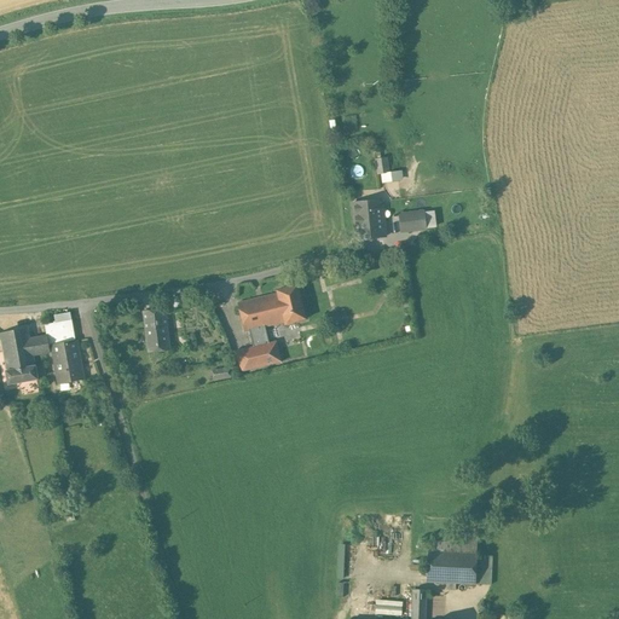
[(391,173),(388,158),(375,160),(377,174),(382,173),(383,183),(403,180),(401,171),(391,173)]
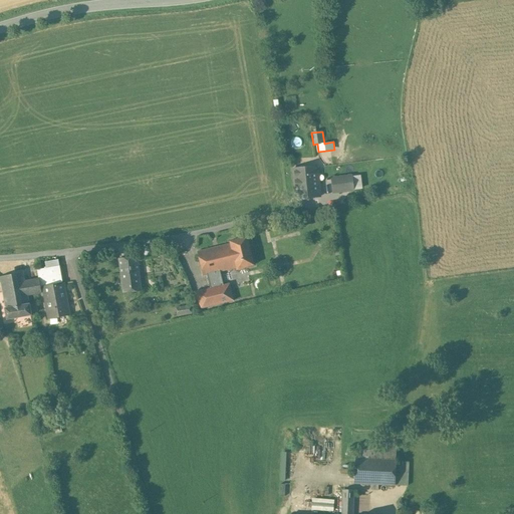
[(316,167),(293,168),(296,199),(319,197),(316,167)]
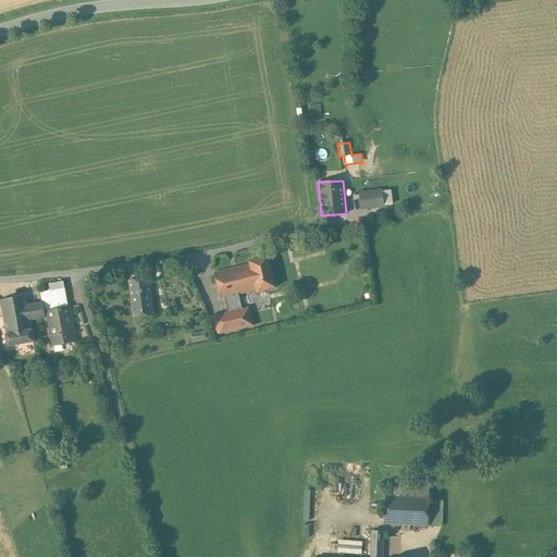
[(381,192),(359,194),(361,208),(383,206),(381,192)]
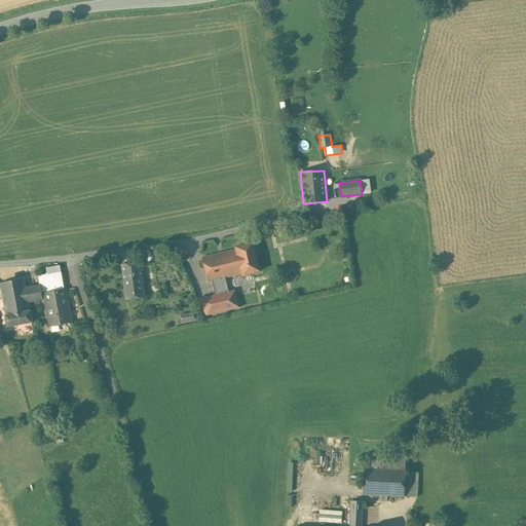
[(253,241),(235,247),(235,250),(241,274),(242,276),(260,271),(253,241)]
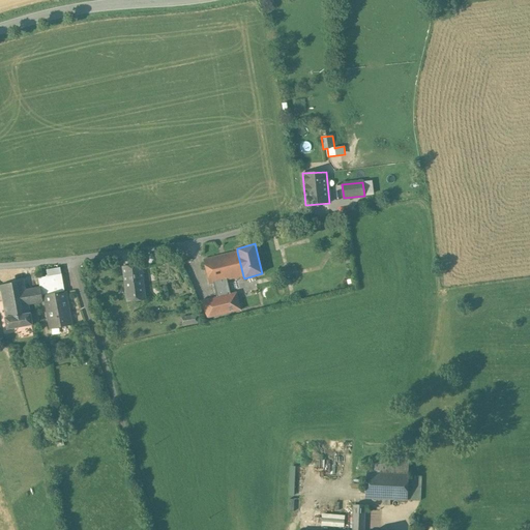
[(237,252),(203,260),(209,285),(213,284),(227,280),(243,276),(237,252)]
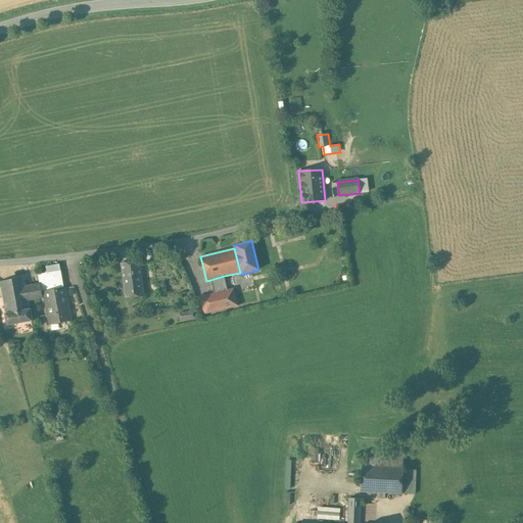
[(139,262),(121,264),(125,297),(143,295),(139,262)]
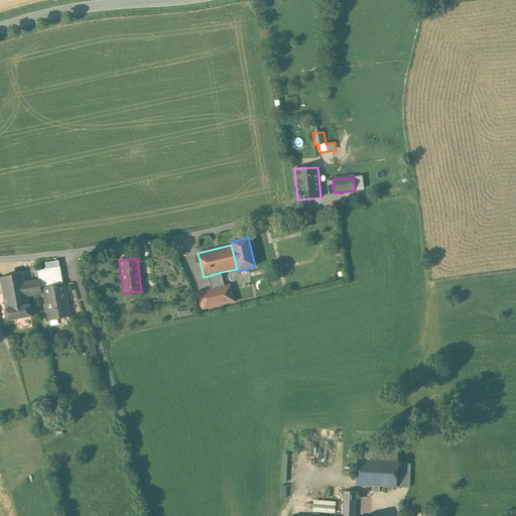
[(60,268),(47,271),(51,289),(65,286),(60,268)]
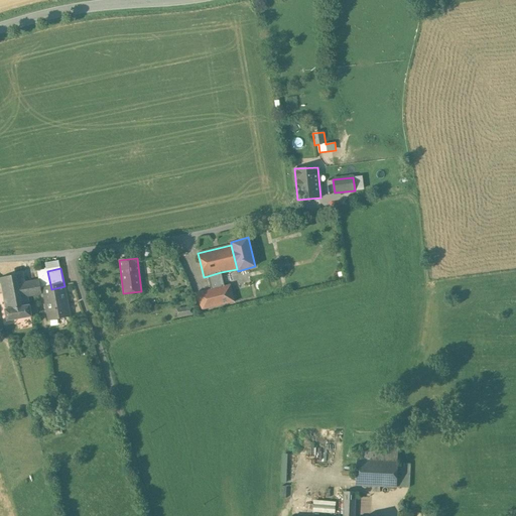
[(23,269),(0,273),(0,278),(3,298),(28,294),(41,292),(38,275),(24,278),(23,269)]
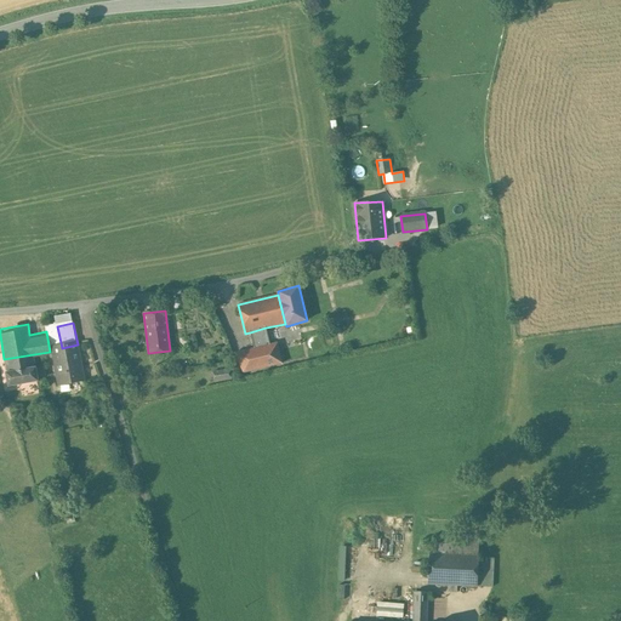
[(266,328),(250,332),(254,348),(260,347),(271,345),(266,328)]
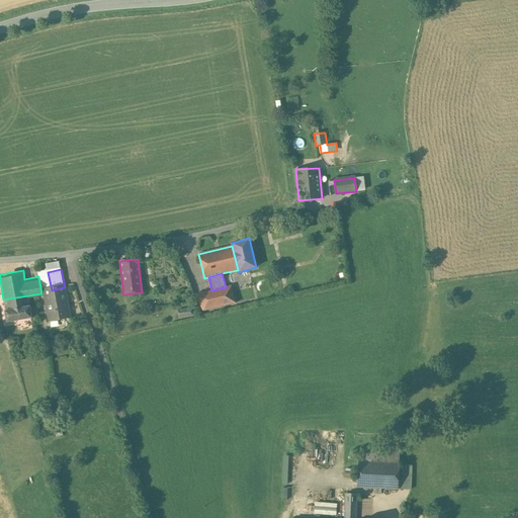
[(226,287),(217,289),(221,307),(236,303),(231,285),(226,287)]
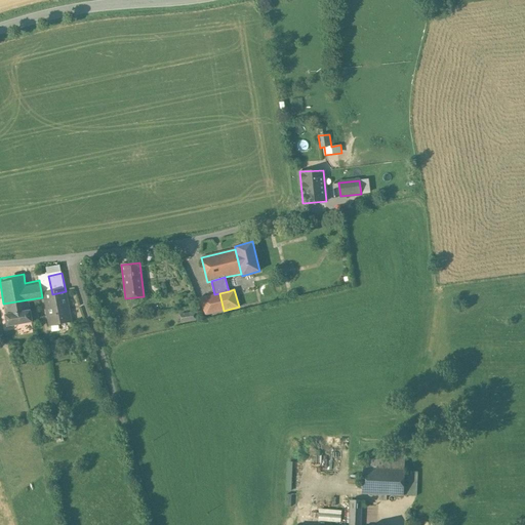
[(52,294),(46,296),(52,327),(74,323),(67,291),(66,291),(52,294)]
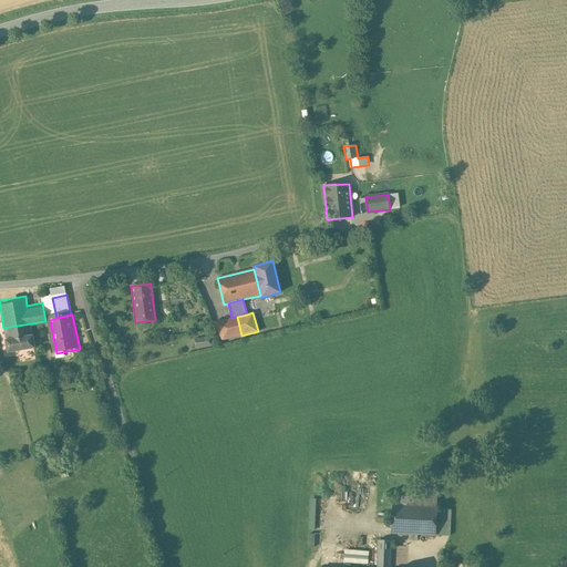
[(232,318),(214,322),(222,340),(241,336),(237,317),(232,318)]
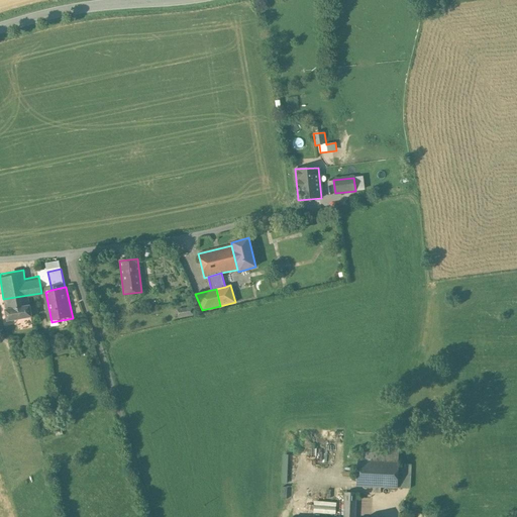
[(28,295),(3,299),(6,316),(31,312),(28,295)]
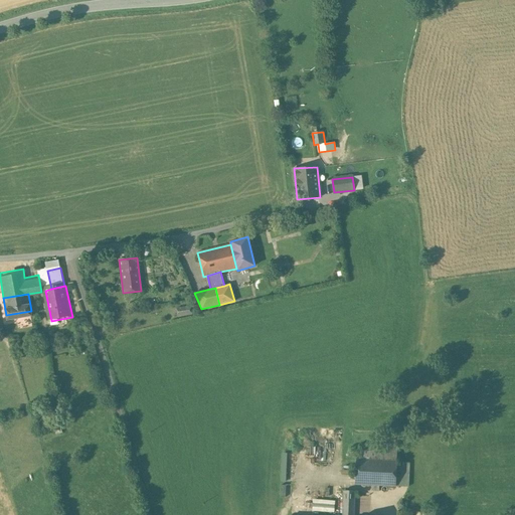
[(191,306),(176,308),(177,316),(192,314),(191,306)]
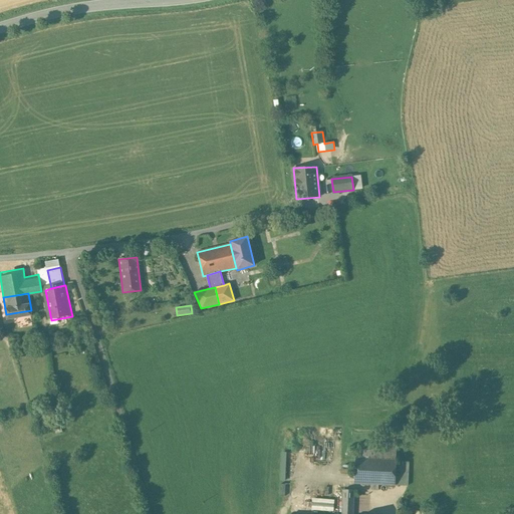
[(396,448),(363,446),(362,459),(396,461),(396,448)]
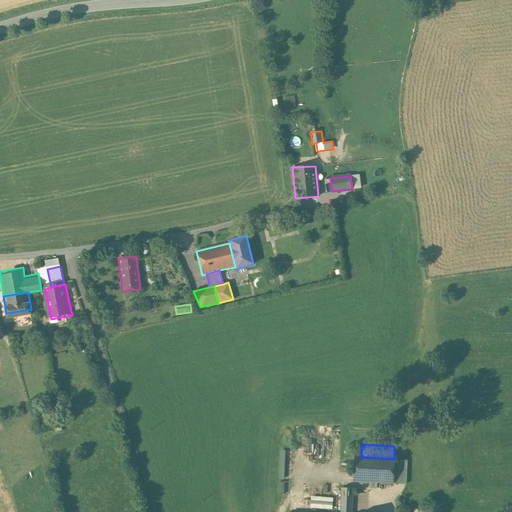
[(361,457),(356,457),(355,484),(396,486),(396,459),(394,459),(361,457)]
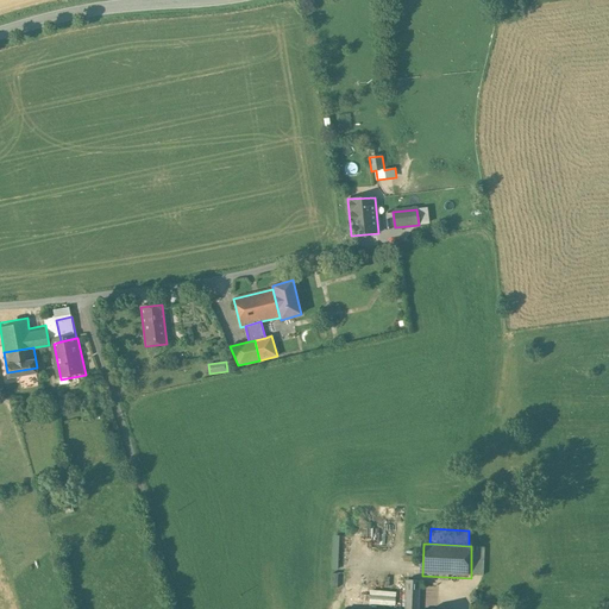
[(420,608),(422,584),(407,582),(406,608),(420,608)]
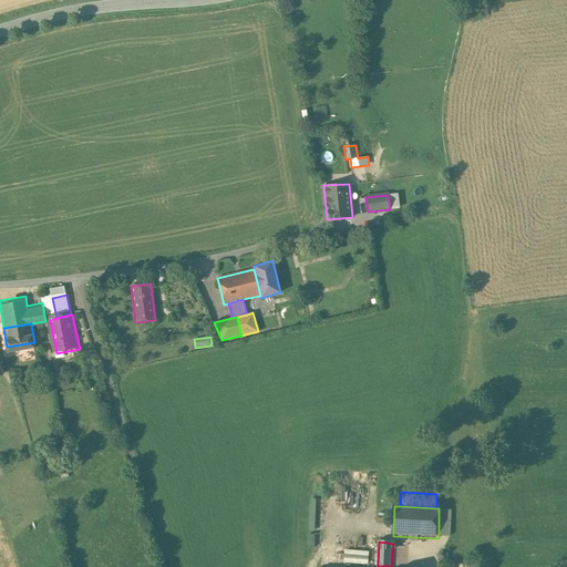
[(343,549),(343,563),(368,563),(369,549),(343,549)]
